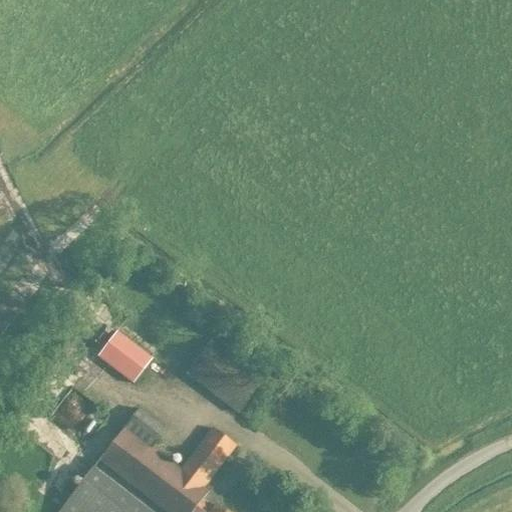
[(0,241),(0,266),(12,251),(0,241)]
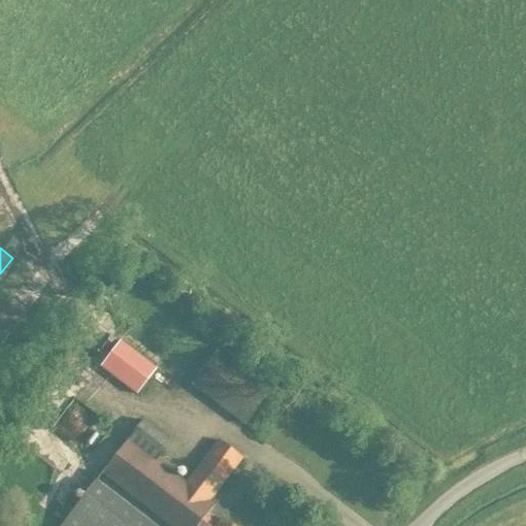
[(100,364),(136,392),(156,366),(120,339),(100,364)]
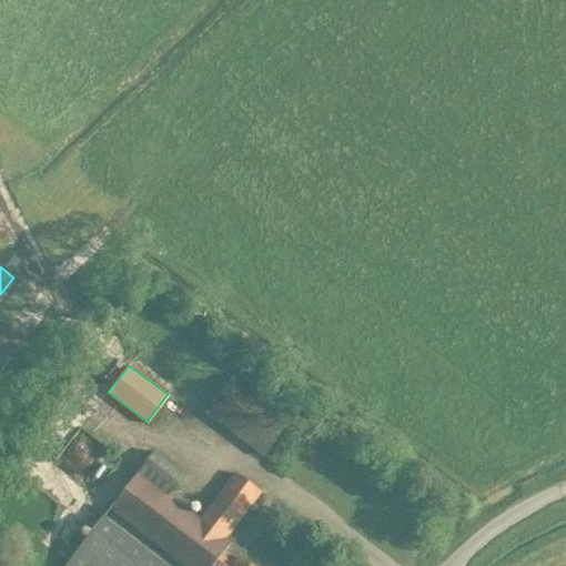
[(205,411),(263,455),(291,420),(233,374),(205,411)]
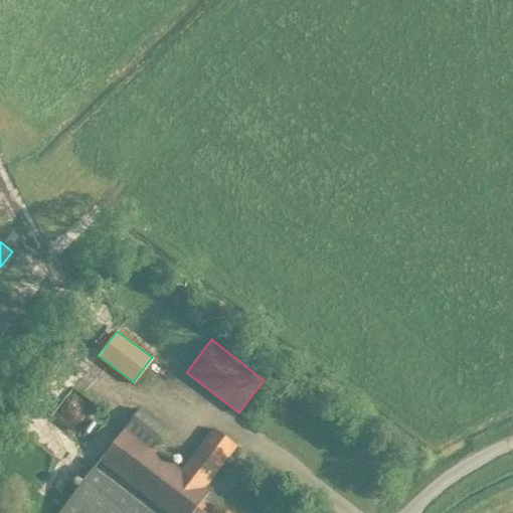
[(88,412),(95,403),(70,385),(46,416),(81,445),(100,421),(88,412)]
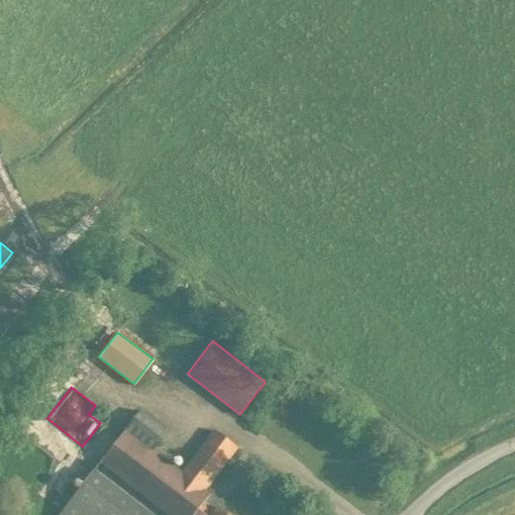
[(152,448),(167,430),(138,409),(99,460),(170,514),(228,514),(217,506),(214,509),(204,501),(210,493),(205,489),(237,446),(213,428),(181,471),(152,448)]
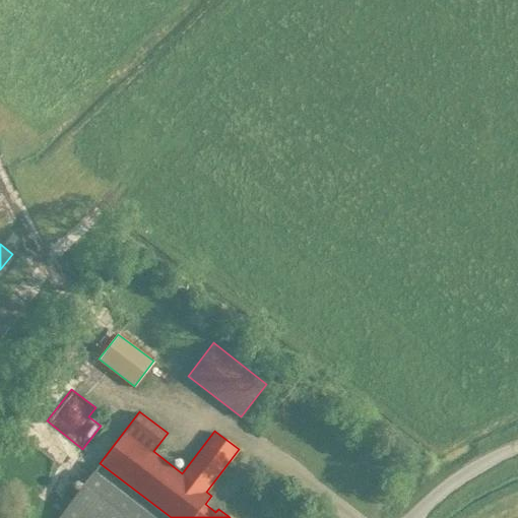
[(151,517),(93,473),(59,517),(151,517)]
